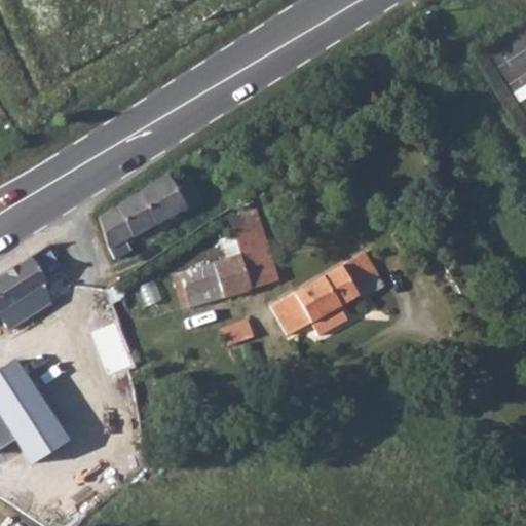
[(170,177),(166,175),(100,216),(106,240),(110,252),(114,258),(129,251),(130,247),(154,233),(150,226),(184,207),(187,210),(202,200),(196,191),(183,198),(170,177)]
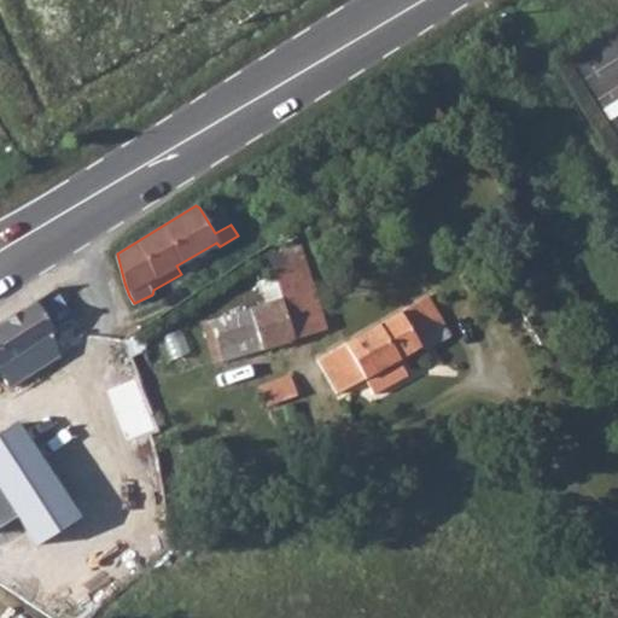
[(83,269),(0,321),(0,365),(23,350),(36,371),(59,355),(62,359),(108,328),(83,269)]
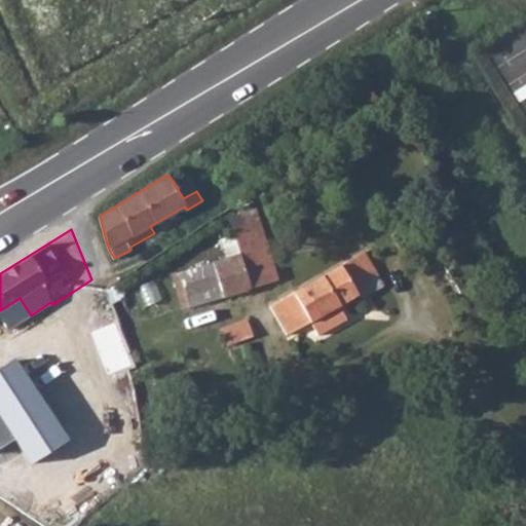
[(266,247),(240,254),(252,287),(277,279),(266,247)]
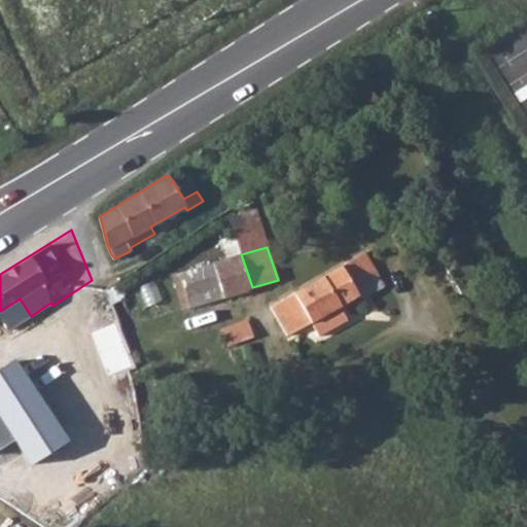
[(294,292),(283,297),(272,303),(287,335),(310,322),(317,336),(347,319),(339,306),(358,294),(354,286),(372,276),(378,272),(365,250),(294,292)]
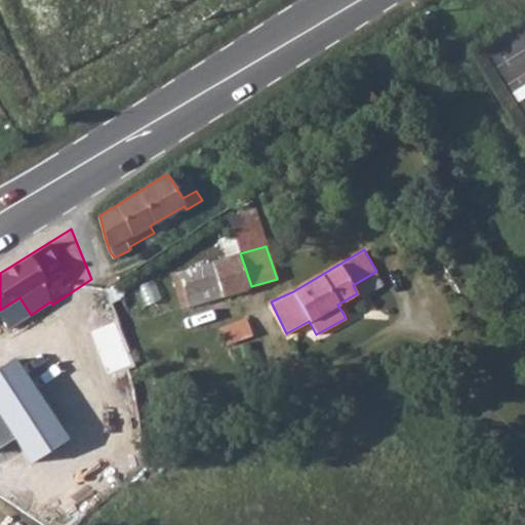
[(240,253),(178,271),(188,306),(250,287),(251,286),(240,253)]
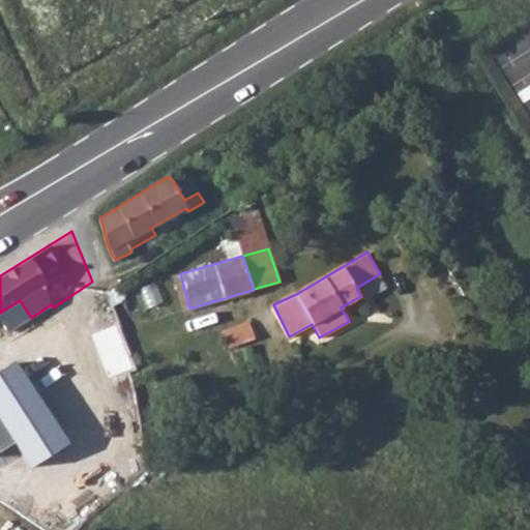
[(106,380),(128,371),(106,316),(83,324),(106,380)]
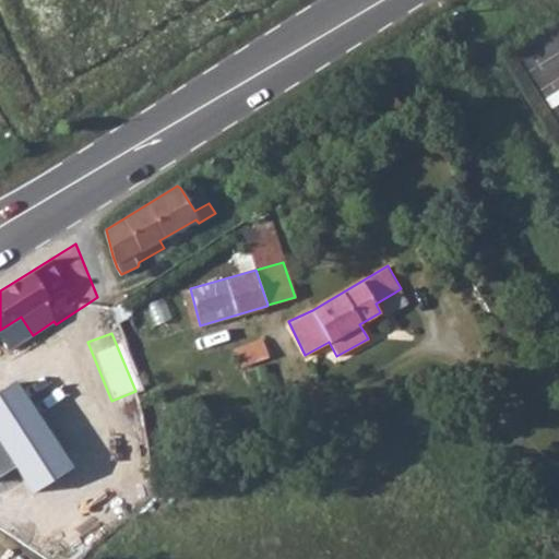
[(251,345),(249,342),(234,348),(241,367),(257,360),(256,358),(251,345)]
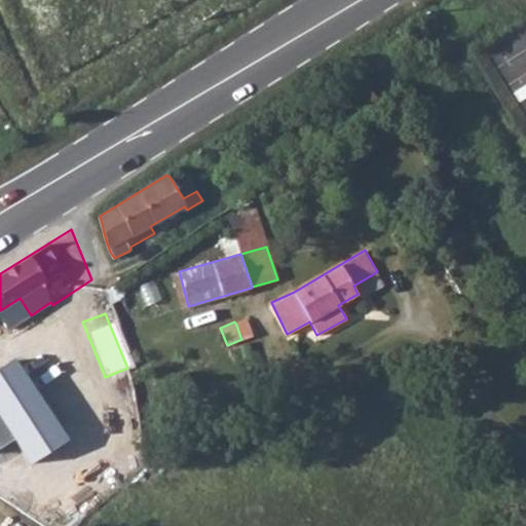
[(246,323),(236,325),(240,337),(251,335),(246,323)]
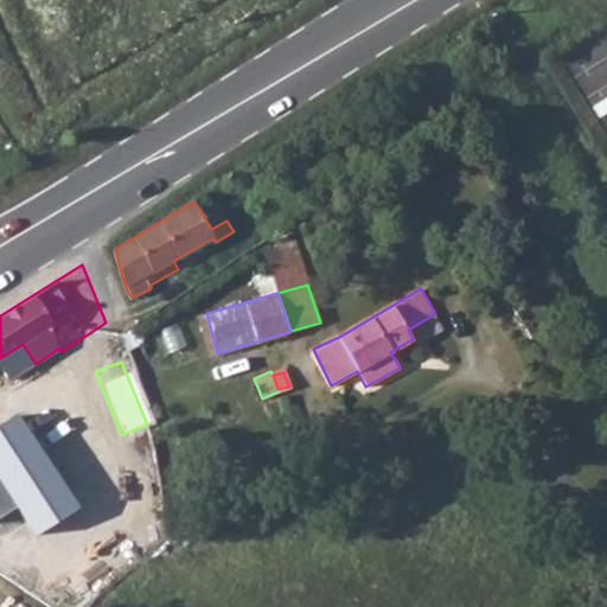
[(0,400),(0,426),(16,416),(4,398),(0,400)]
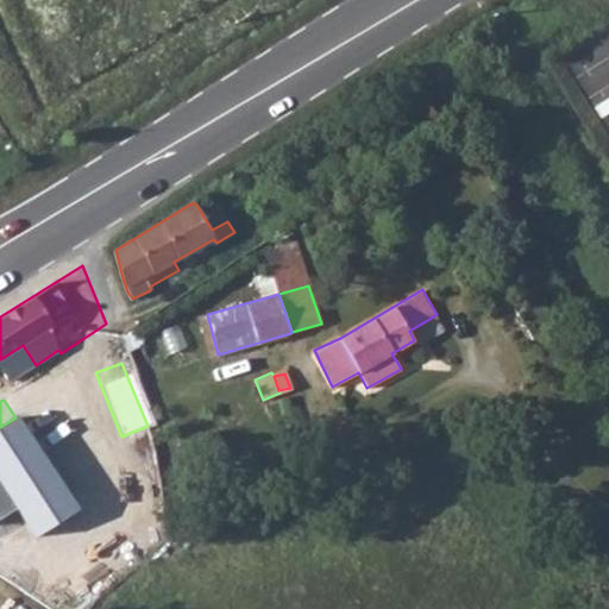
[(16,418),(0,427),(0,513),(16,504),(55,479),(16,418)]
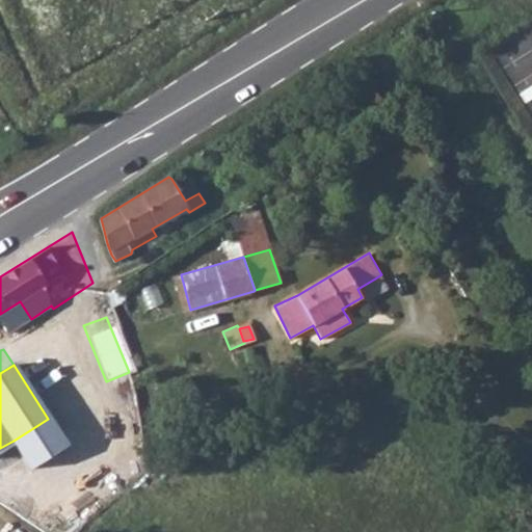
[(48,419),(14,441),(30,464),(62,442),(48,419)]
